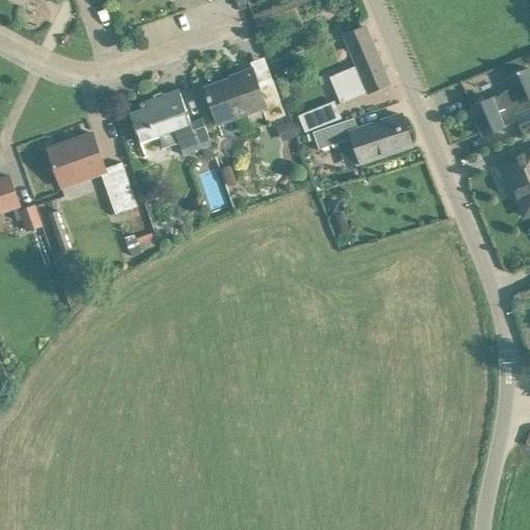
[(346,35),(358,65),(330,77),(342,104),(389,83),(365,27),(346,35)]
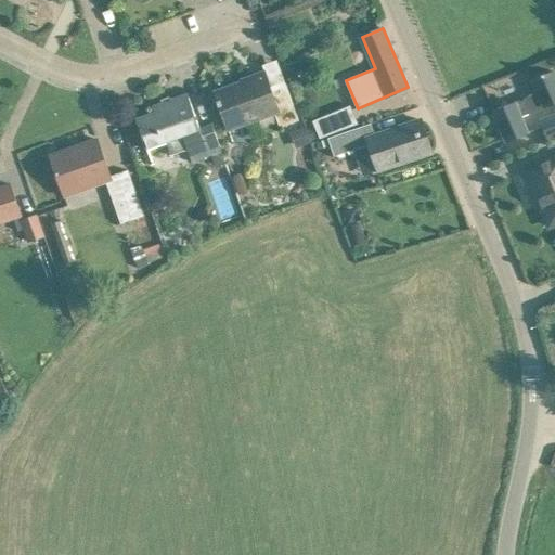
[(525,99),(493,112),(506,142),(528,132),(521,116),(554,101),(554,72),(554,71),(541,75),(542,77),(532,80),(537,92),(524,98),(525,99)]
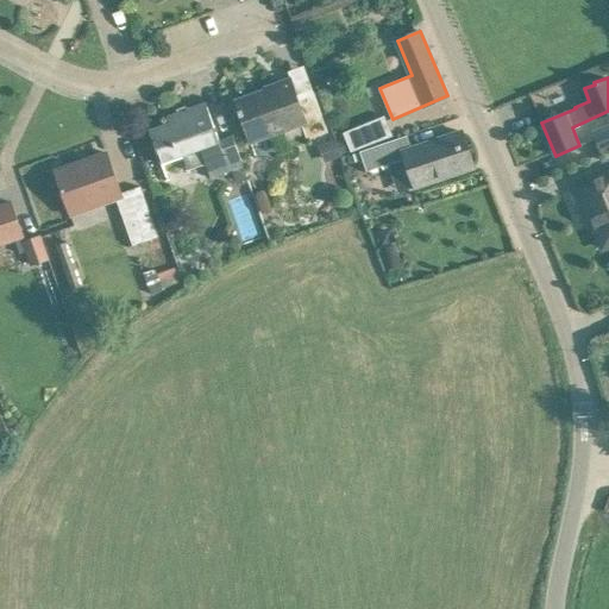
[(292,81),(236,101),(239,111),(238,111),(249,142),(301,123),(307,139),(327,132),(313,92),(297,96),(292,81)]
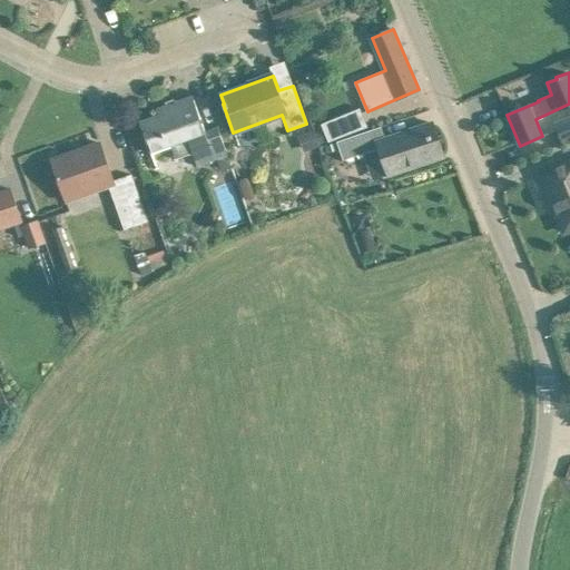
[(217,127),(205,131),(193,96),(157,108),(158,115),(139,121),(150,154),(172,146),(176,159),(193,153),(197,166),(217,159),(222,170),(232,167),(217,127)]
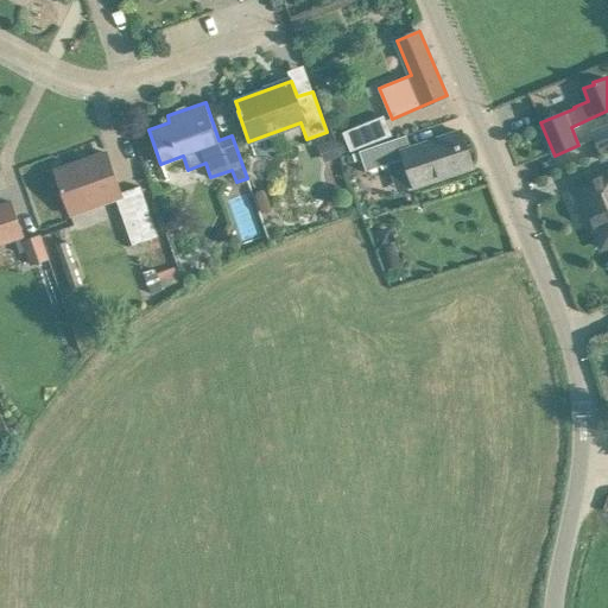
[(346,138),(336,141),(340,153),(392,134),(385,115),(343,131),(346,138)]
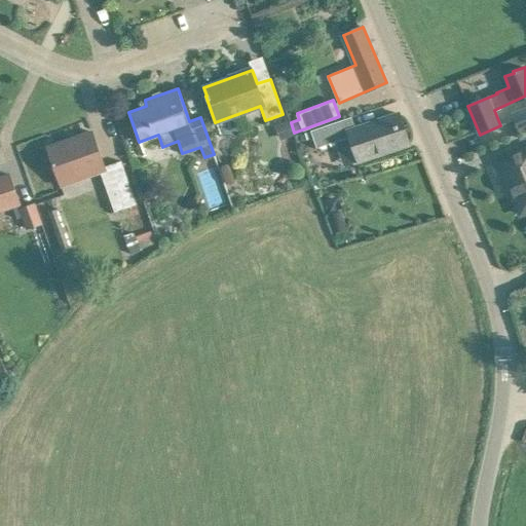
[(525,106),(512,113),(519,132),(525,128),(525,106)]
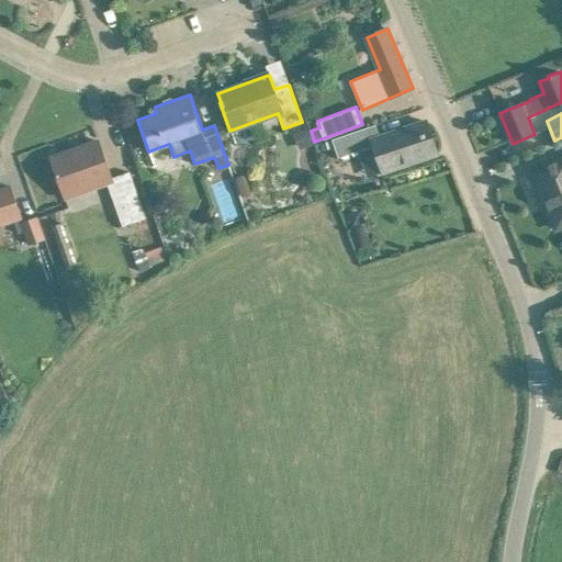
[(375,125),(355,132),(332,139),(338,158),(372,146),(381,173),(437,155),(437,152),(426,122),(380,137),(375,125)]
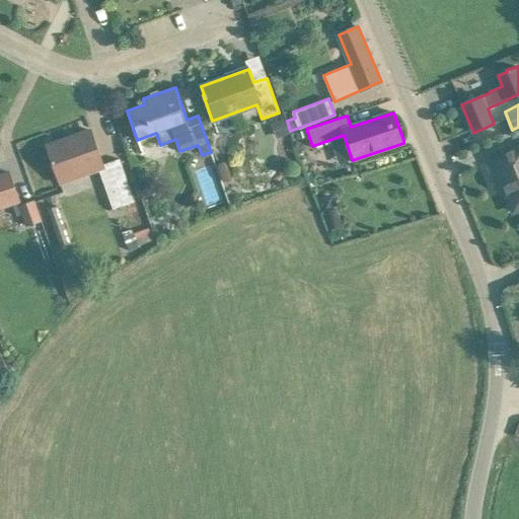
[(103,165),(99,153),(91,130),(47,146),(61,183),(98,170),(113,210),(135,202),(120,159),(103,165)]
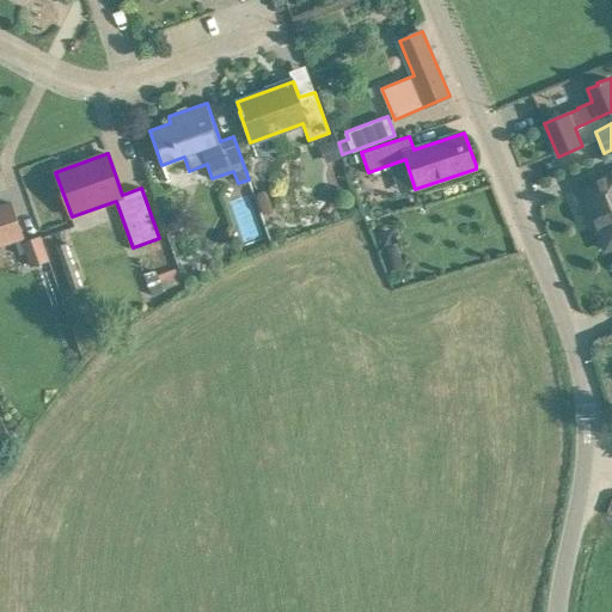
[(611,175),(581,188),(606,250),(611,246),(611,175)]
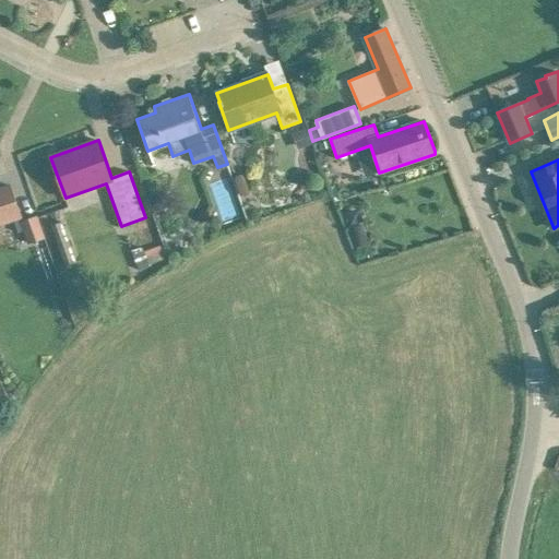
[(239,168),(223,174),(235,212),(251,206),(239,168)]
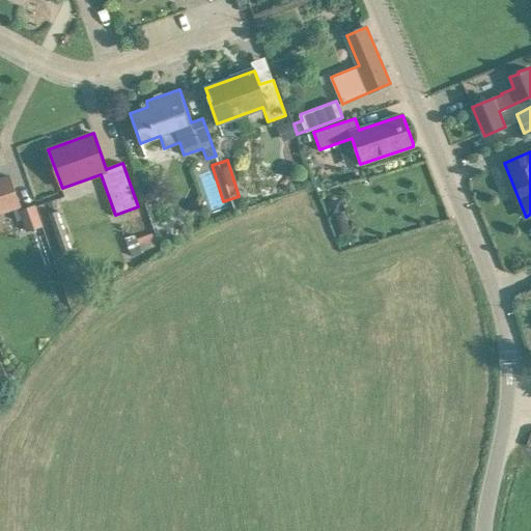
[(9,176),(0,178),(0,214),(14,210),(18,220),(23,218),(28,231),(42,226),(34,206),(22,211),(21,207),(21,206),(9,176)]
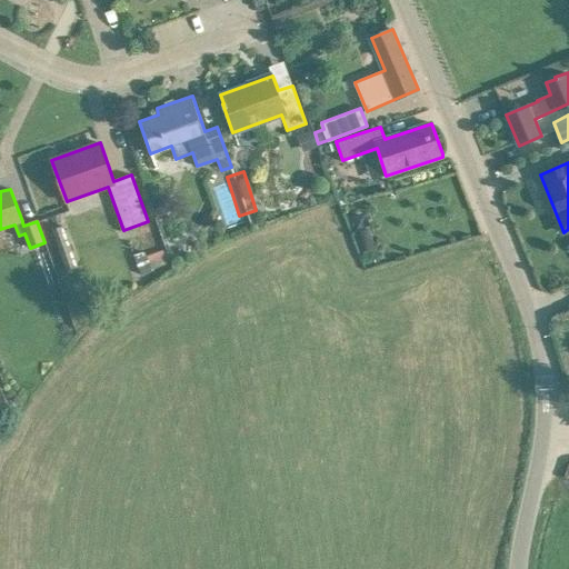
[(142,252),(133,256),(135,259),(140,276),(152,271),(152,270),(168,263),(163,250),(147,256),(147,255),(143,256),(142,252)]
